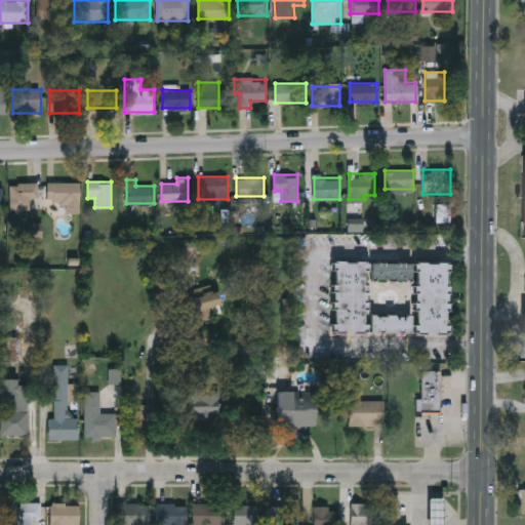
[(11,183),(38,183),(38,199),(30,199),(30,209),(11,209),(11,183)]
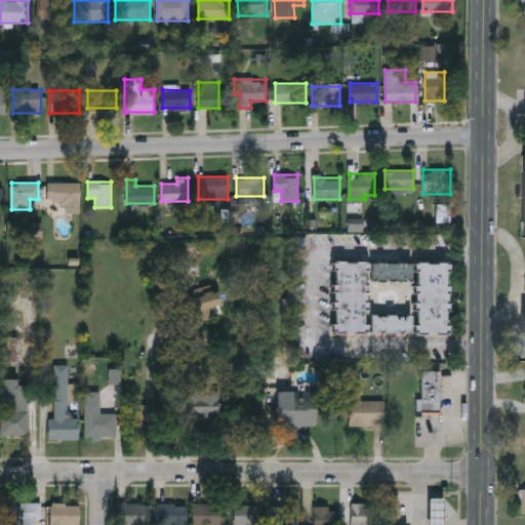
[(79,213),(67,213),(67,203),(47,203),(47,183),(79,183),(79,213)]
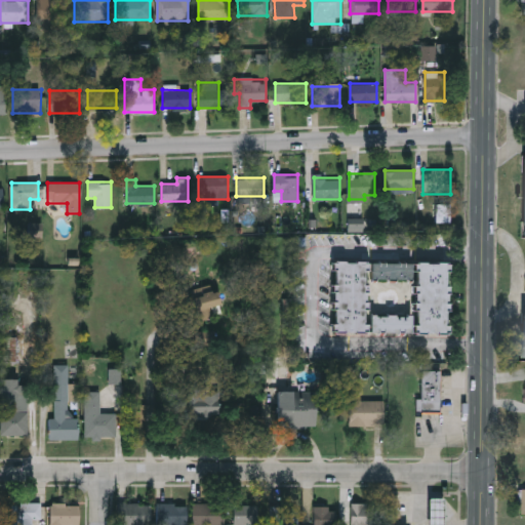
[(334,304),(334,294),(332,294),(332,287),(336,287),(336,272),(332,272),(332,265),(336,265),(336,263),(365,263),(365,265),(370,265),(370,273),(365,273),(365,287),(370,287),(370,294),(366,294),(366,304),(370,304),(370,311),(365,311),(365,325),(370,325),(370,332),(365,332),(365,335),(336,334),(336,332),(332,332),(332,325),(336,325),(336,311),(332,311),(332,304),(334,304)]
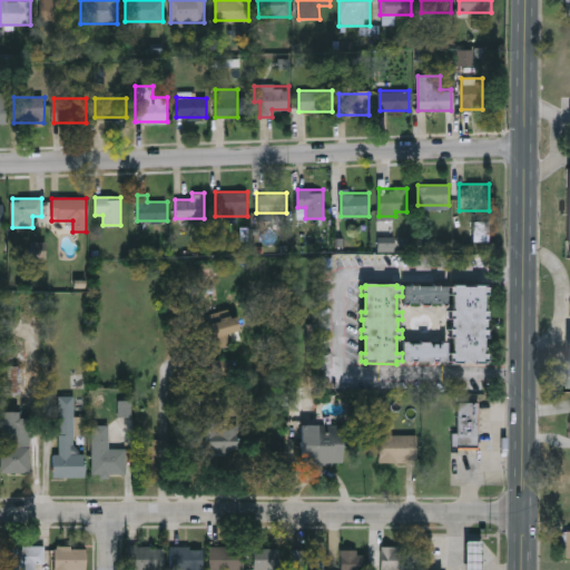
[(453,330),(453,320),(450,320),(450,312),(454,312),(454,295),(451,295),(451,287),(454,287),(454,285),(487,285),(487,287),(492,287),(492,295),(487,295),(487,312),(492,312),(492,320),(488,320),(488,330),(492,330),(492,337),(487,337),(487,353),(492,353),(492,361),(487,361),(487,363),(454,363),(454,361),(451,361),(451,353),(454,353),(454,337),(450,337),(450,330),(453,330)]
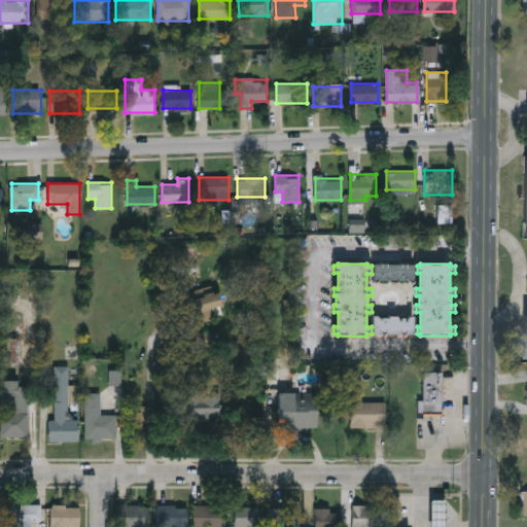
[(374,265),(414,265),(414,284),(374,284),(374,265)]
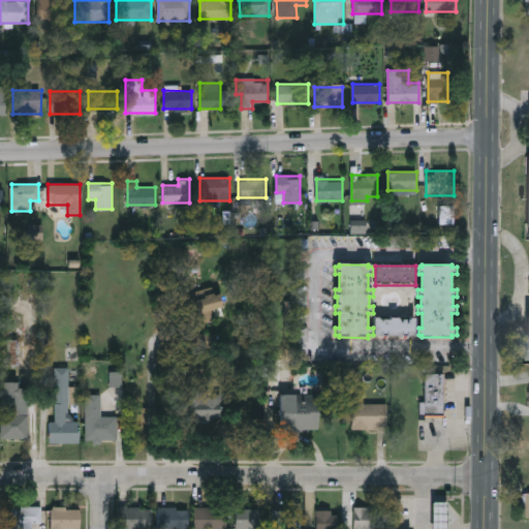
[(195,303),(198,315),(222,309),(218,297),(195,303)]
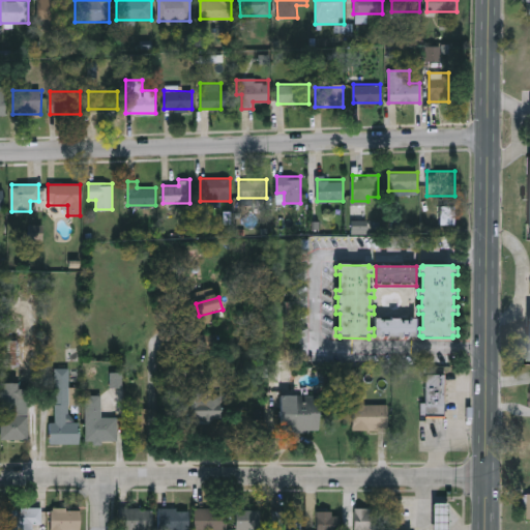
[(376,318),(415,318),(415,336),(376,336),(376,318)]
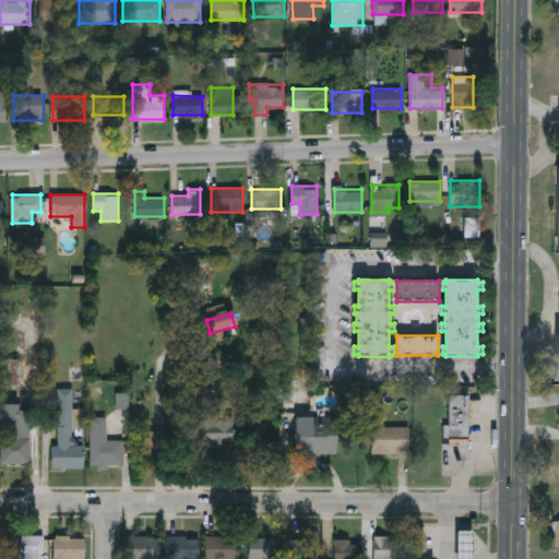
[(468,394),(468,440),(447,440),(447,394),(468,394)]
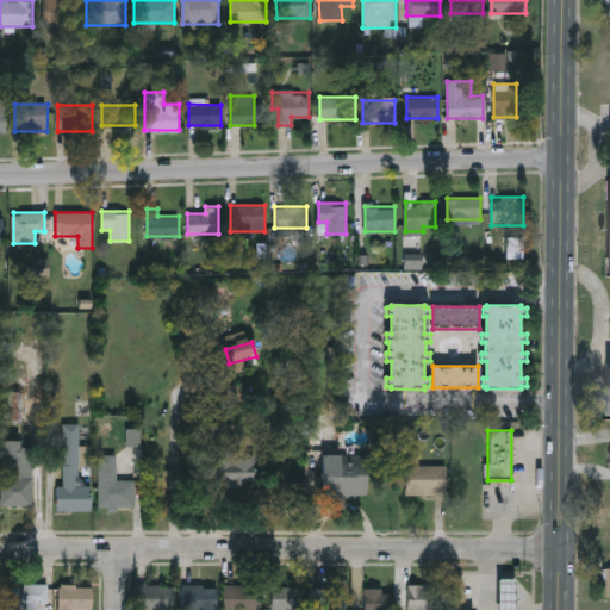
[(32,506),(0,506),(0,442),(22,442),(22,448),(32,448),(32,506)]
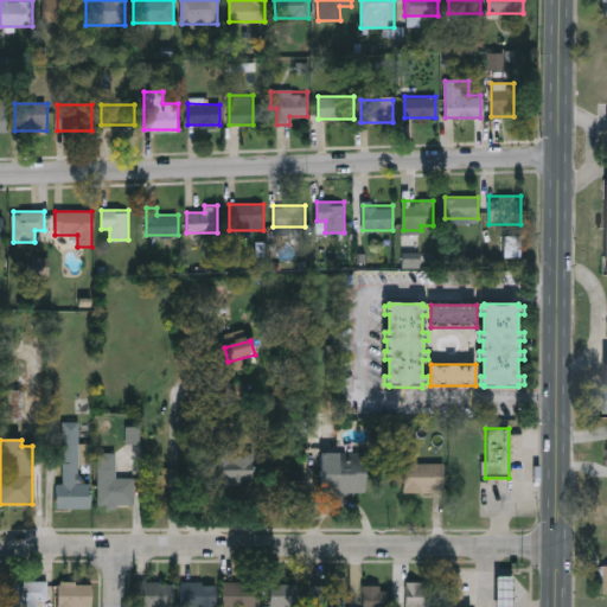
[(222,481),(222,452),(253,452),(253,481),(222,481)]
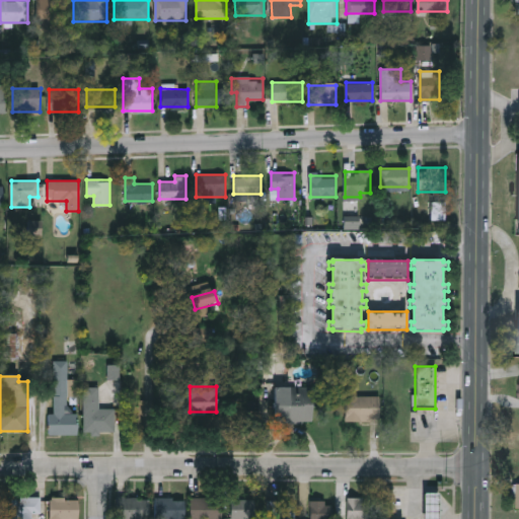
[(313,386),(313,423),(275,423),(275,386),(313,386)]
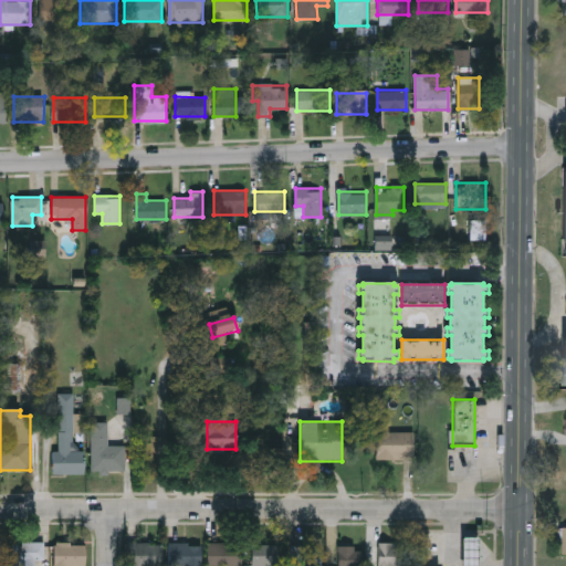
[(91,472),(91,422),(108,422),(108,447),(126,447),(126,472),(91,472)]
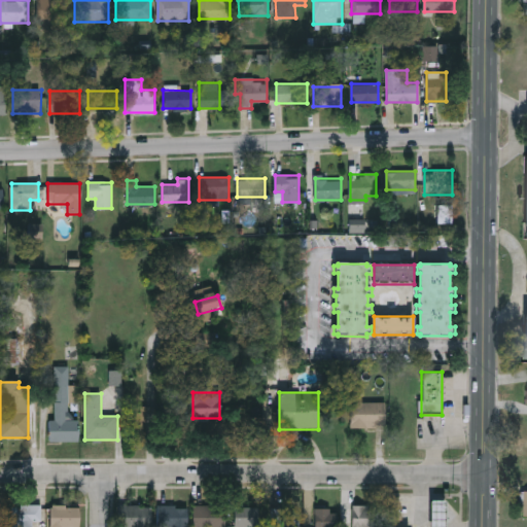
[(385,402),(385,427),(350,427),(350,402),(385,402)]
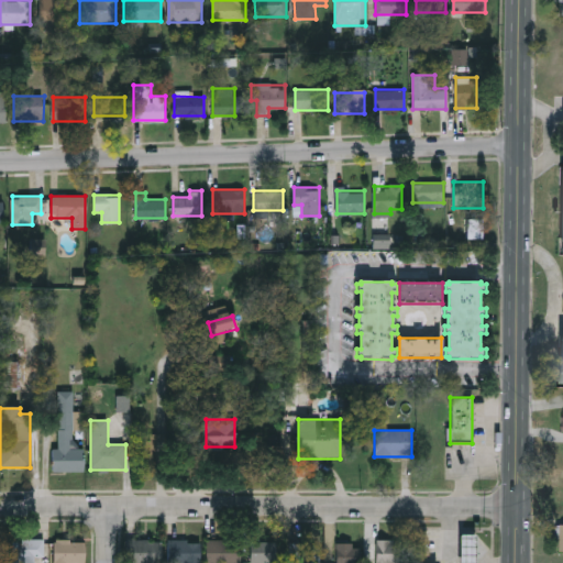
[(476,562),(460,562),(460,551),(460,534),(476,534),(477,559),(476,562)]
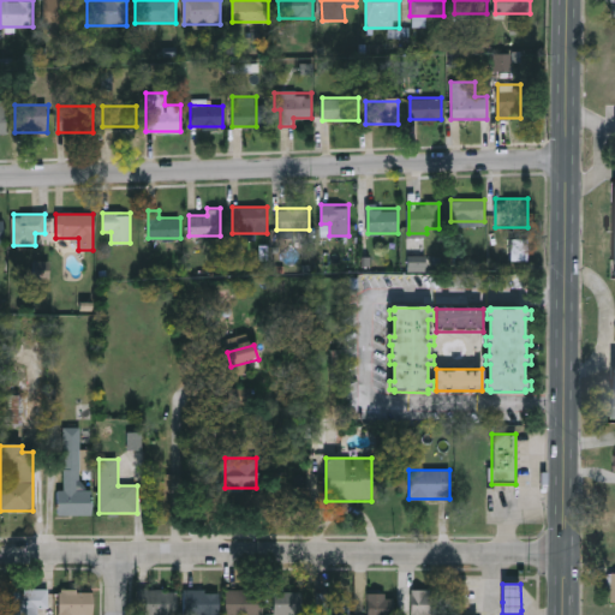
[(13,614),(13,589),(48,589),(48,609),(37,609),(37,614),(13,614)]
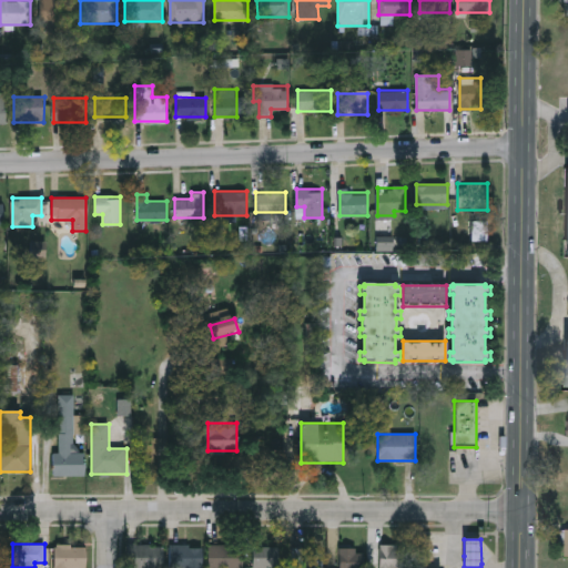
[(128,567),(128,545),(162,545),(162,567),(128,567)]
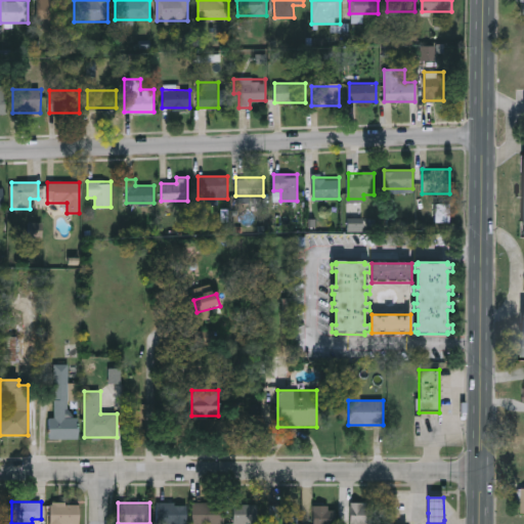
[(373,523),(350,523),(350,503),(373,503),(373,523)]
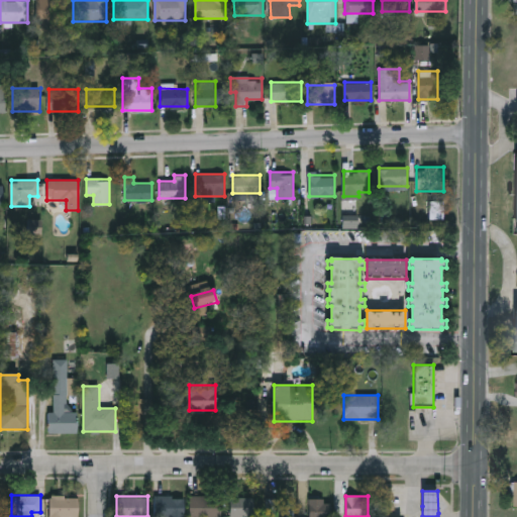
[(49,516),(49,497),(78,497),(78,516),(49,516)]
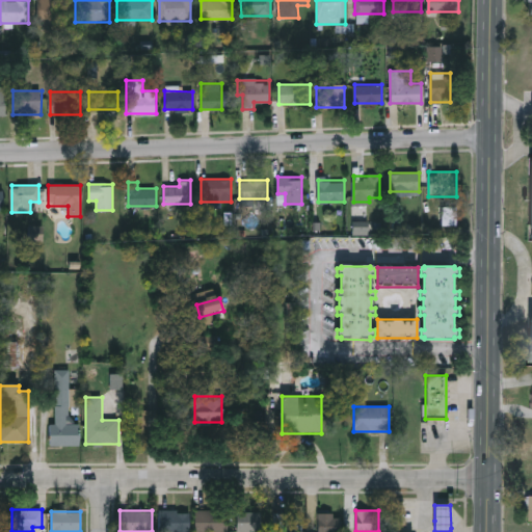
[(190,531),(159,531),(159,511),(190,511),(190,531)]
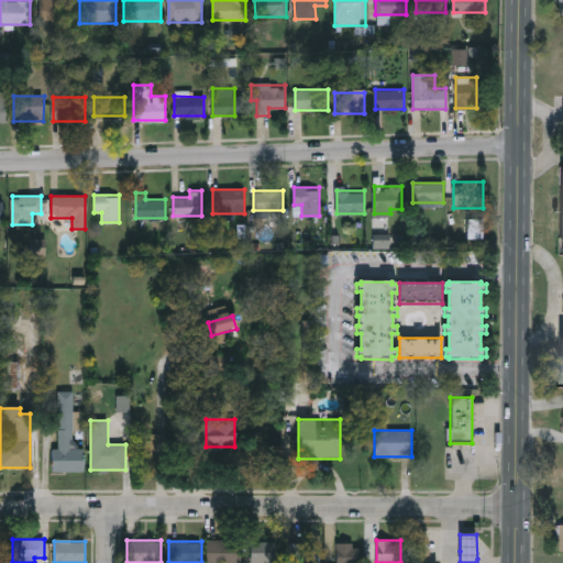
[(241,541),(241,562),(207,562),(207,541),(241,541)]
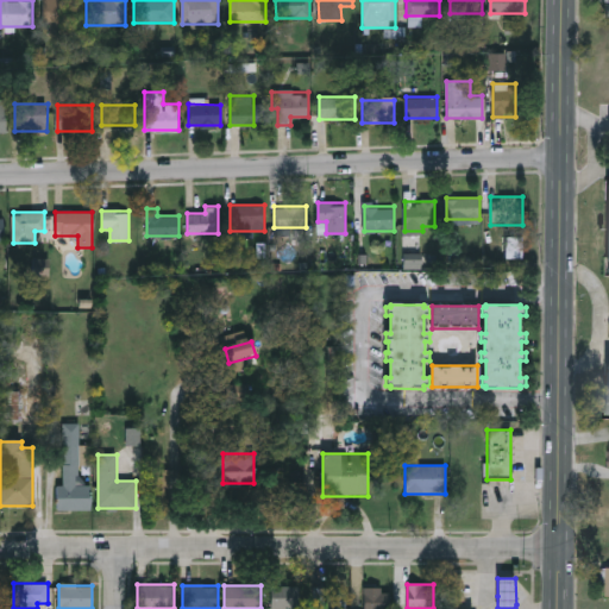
[(299,585),(299,608),(270,608),(270,585),(299,585)]
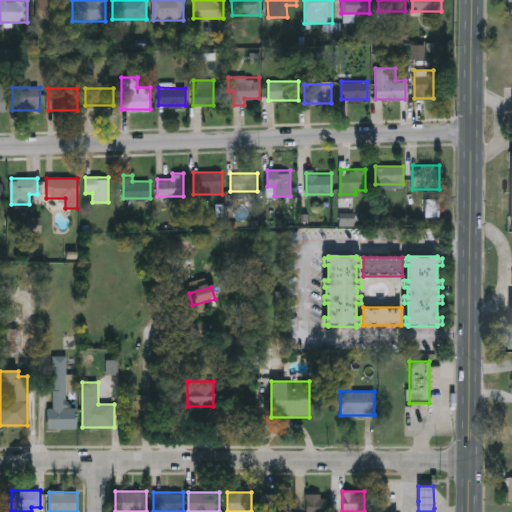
[(265,511),(265,494),(290,494),(290,511),(265,511)]
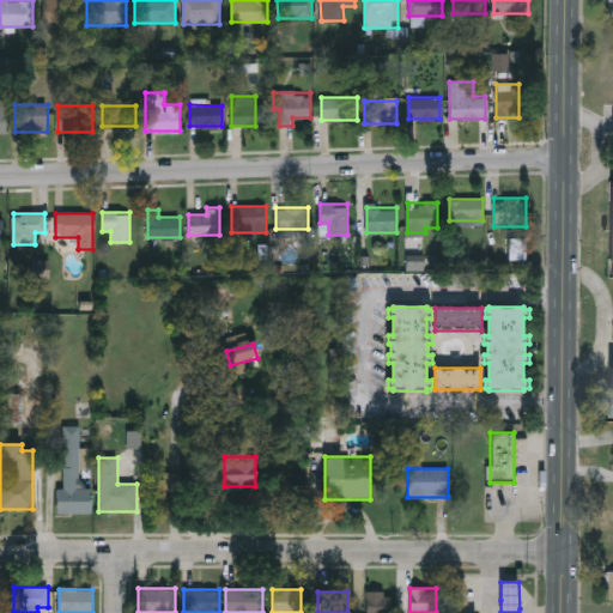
[(393,612),(366,612),(366,592),(393,592),(393,612)]
